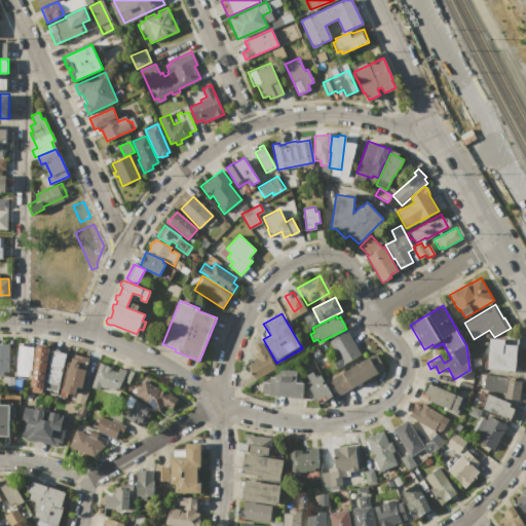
[(348,330),(361,354),(341,365),(329,340),(348,330)]
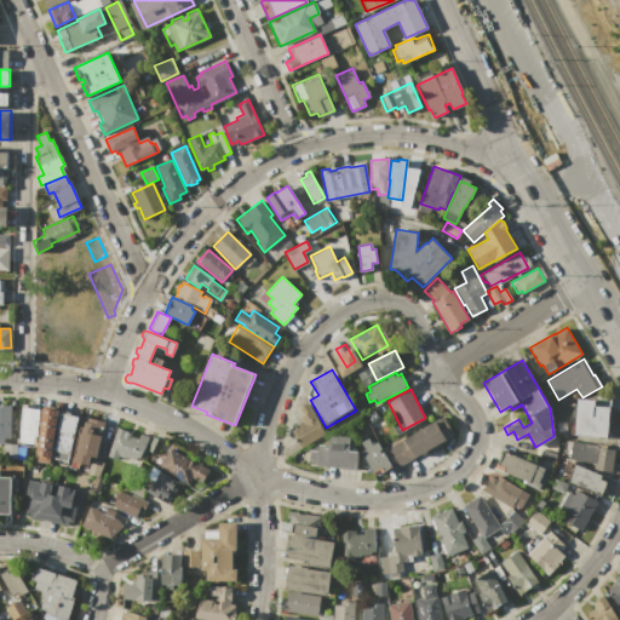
[(578,399),(595,400),(593,406),(596,406),(596,392),(610,394),(610,408),(613,408),(612,438),(597,437),(597,436),(575,435),(578,399)]
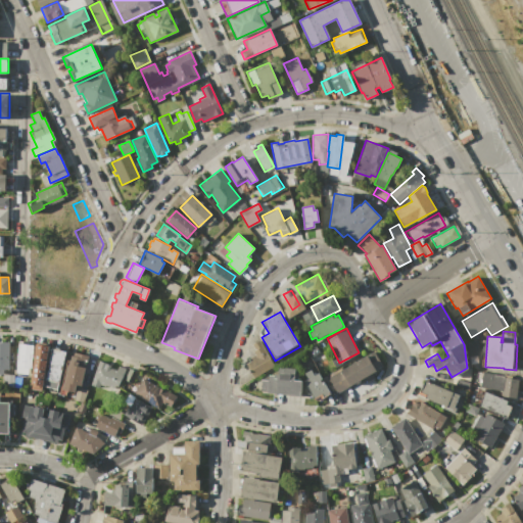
[(275,366),(253,378),(245,364),(251,360),(250,357),(254,354),(252,351),(255,350),(251,343),(259,339),(275,366)]
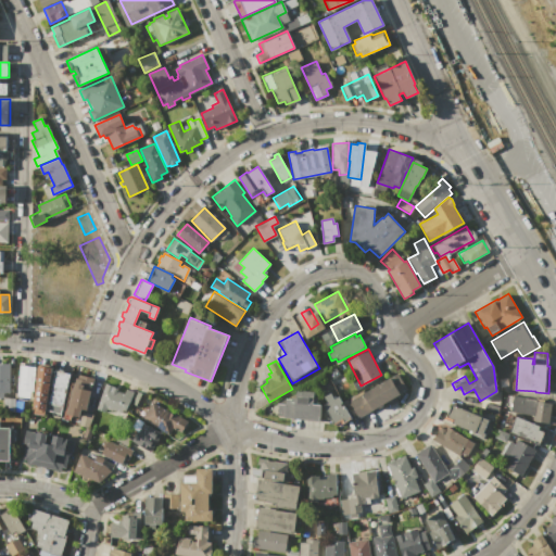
[(509,378),(497,379),(496,365),(508,361),(509,378)]
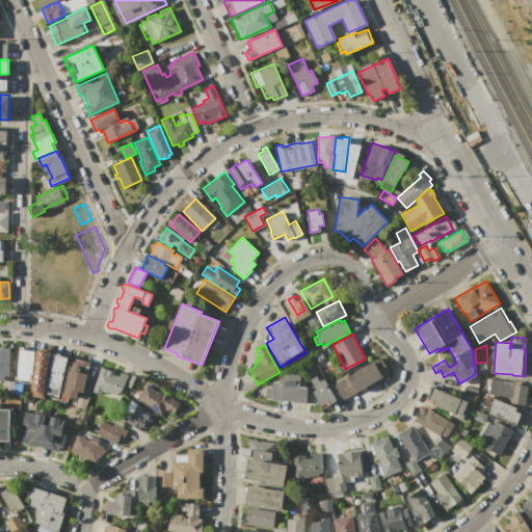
[(0,380),(0,348),(9,348),(8,376),(3,376),(3,380),(0,380)]
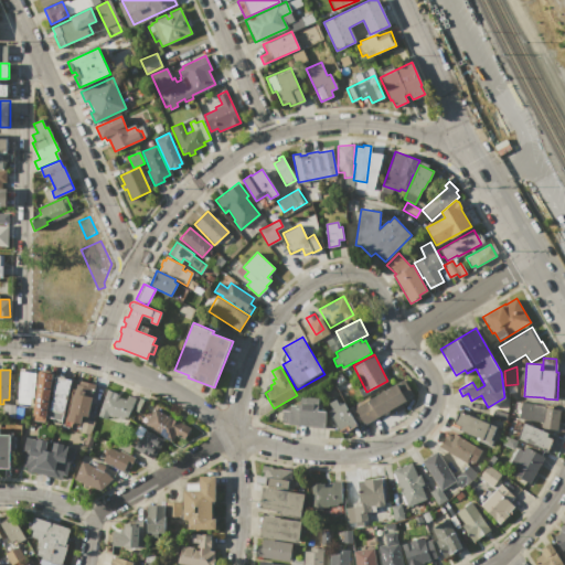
[(35,373),(33,397),(31,397),(30,406),(17,405),(21,371),(35,373)]
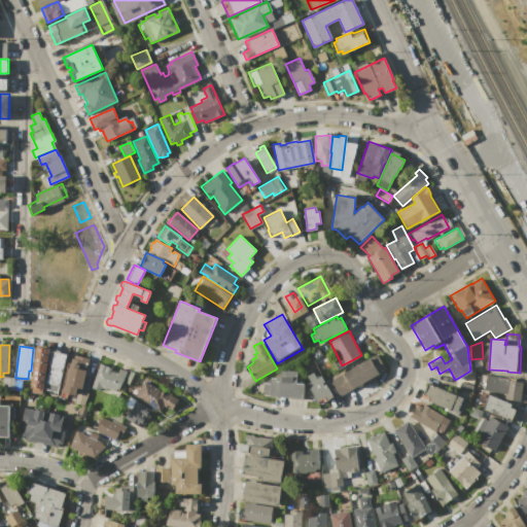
[(48,348),(42,393),(31,391),(32,387),(30,386),(36,346),(48,348)]
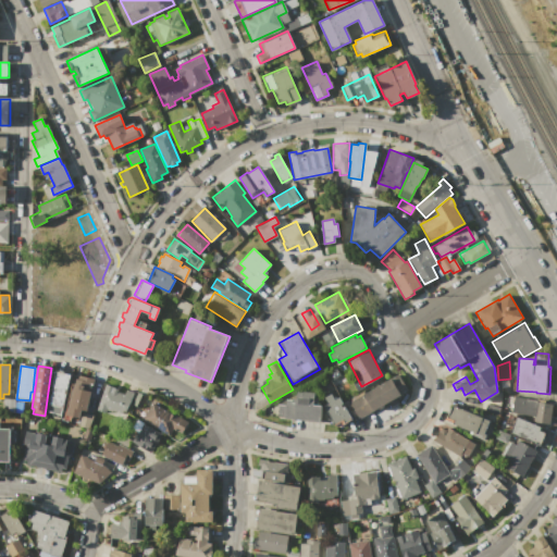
[(71,374),(62,407),(48,404),(51,391),(50,391),(56,370),(71,374)]
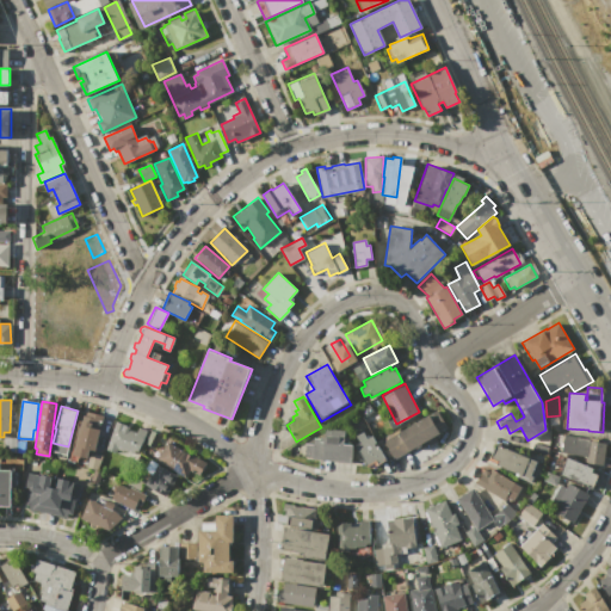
[(68,454),(79,409),(103,415),(94,455),(102,456),(98,470),(86,467),(88,458),(68,454)]
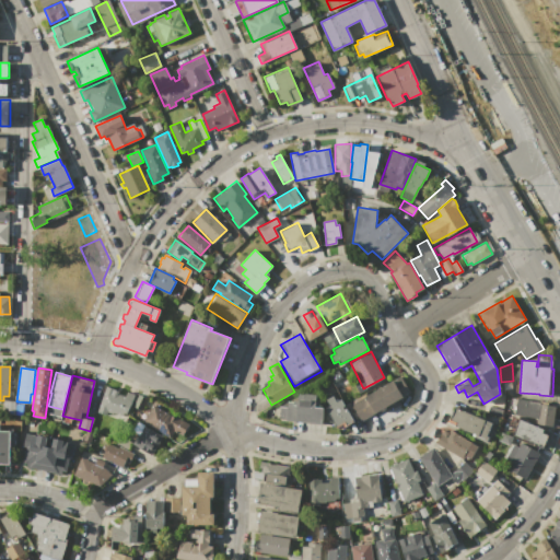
[(351,404),(400,375),(410,392),(361,421),(351,404)]
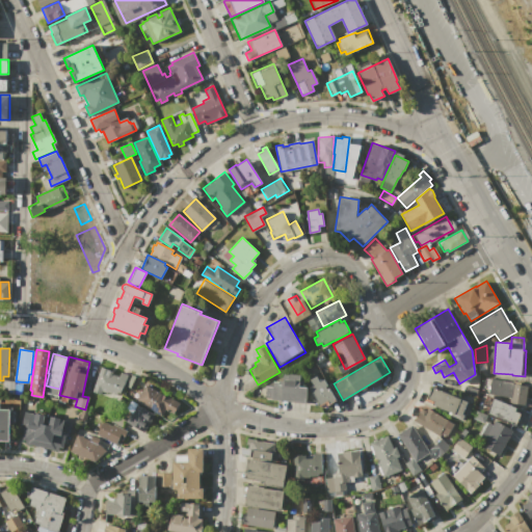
[(100,367),(113,371),(112,374),(118,376),(120,371),(130,375),(122,400),(92,391),(100,367)]
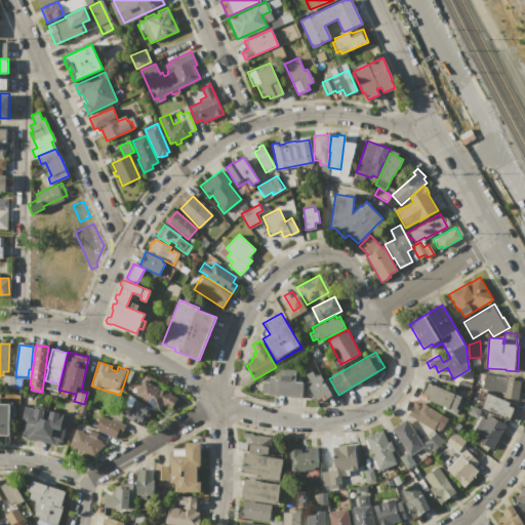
[(301,398),(261,393),(263,380),(270,381),(271,375),(276,376),(276,374),(279,375),(280,368),(297,370),(295,381),(304,381),(301,398)]
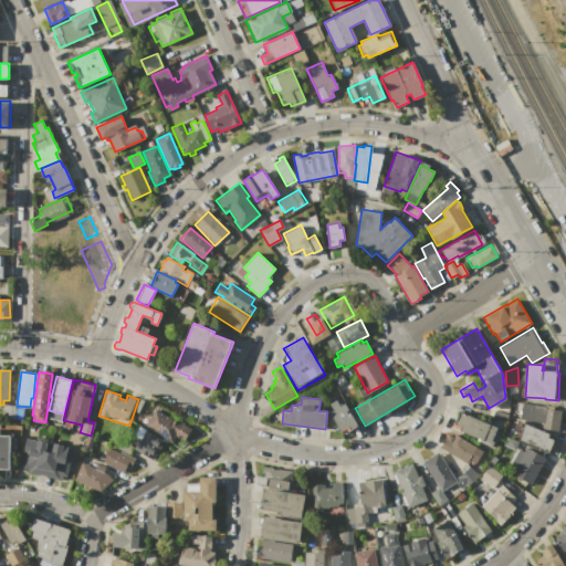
[(358,426),(347,431),(346,429),(339,432),(328,412),(333,410),(329,404),(336,399),(339,406),(346,402),(358,426)]
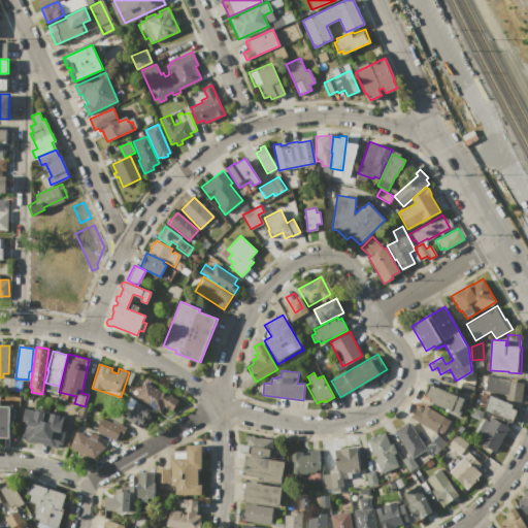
[(487,375),(509,380),(509,381),(523,383),(520,402),(504,400),(505,395),(484,391),(487,375)]
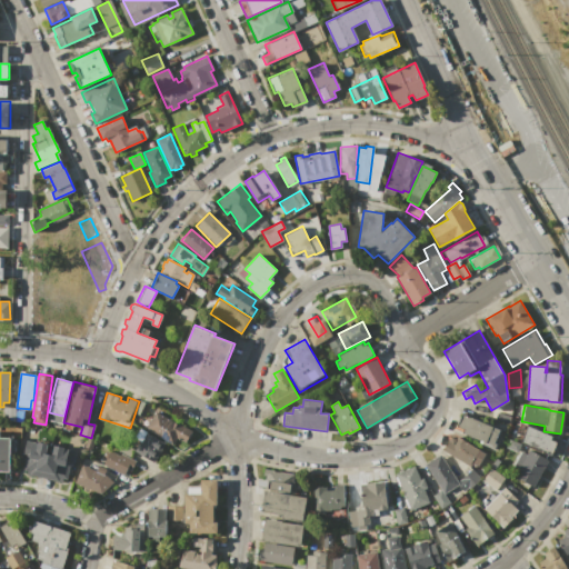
[(5,422),(5,407),(15,407),(15,422),(5,422)]
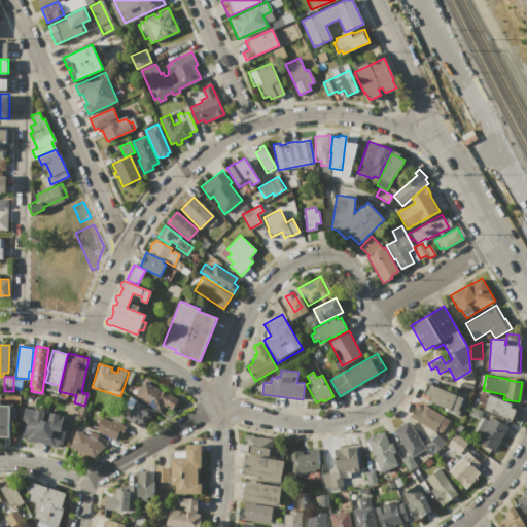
[(134,397),(144,381),(178,400),(172,410),(164,406),(160,412),(134,397)]
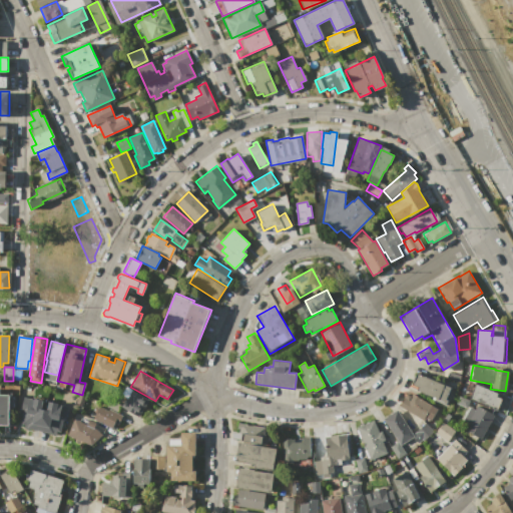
[(417,372),(450,387),(445,398),(447,399),(445,405),(432,400),(432,398),(416,390),(417,387),(411,384),(414,376),(415,377),(417,372)]
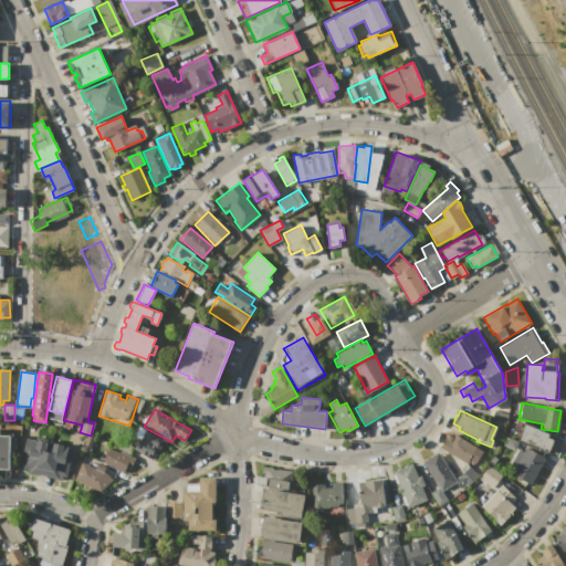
[(519,420),(549,433),(548,437),(554,439),(548,452),(517,440),(521,432),(514,430),(519,420)]
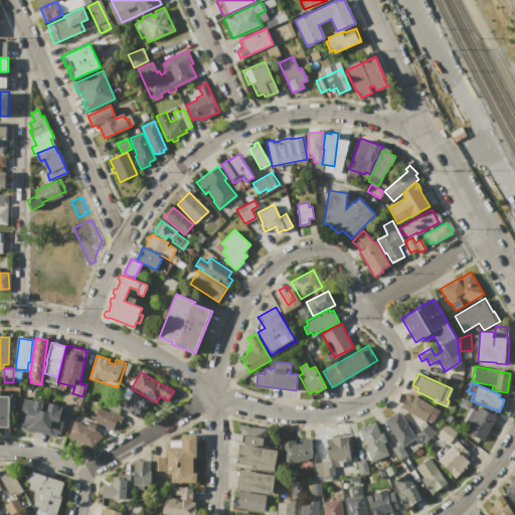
[(122,408),(126,399),(122,396),(127,387),(150,400),(140,418),(122,408)]
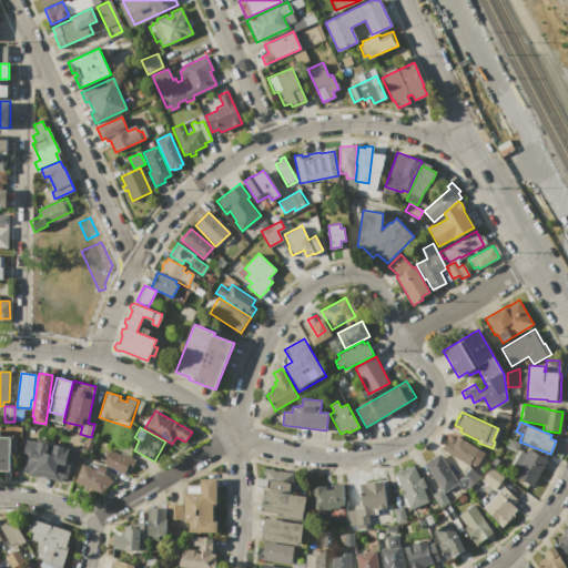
[(0,436),(10,436),(10,470),(0,470),(0,436)]
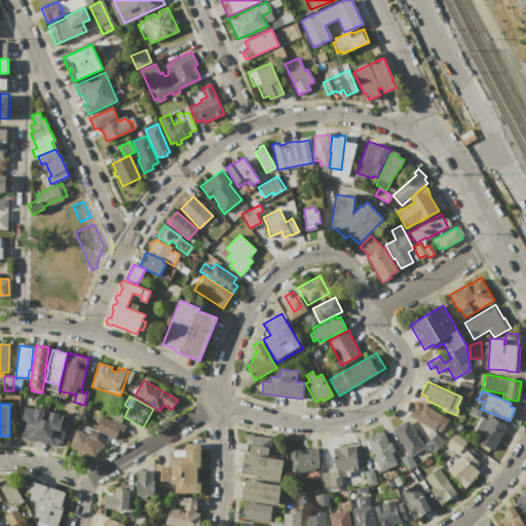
[(410,417),(417,405),(420,407),(422,404),(449,419),(442,431),(436,428),(434,431),(410,417)]
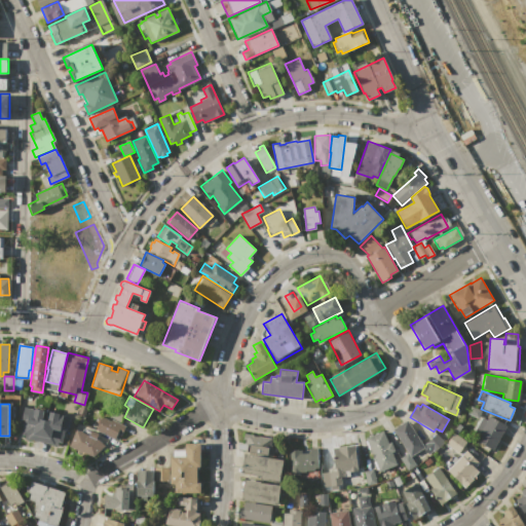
[(477,418),(468,414),(472,406),(481,410),(477,418)]
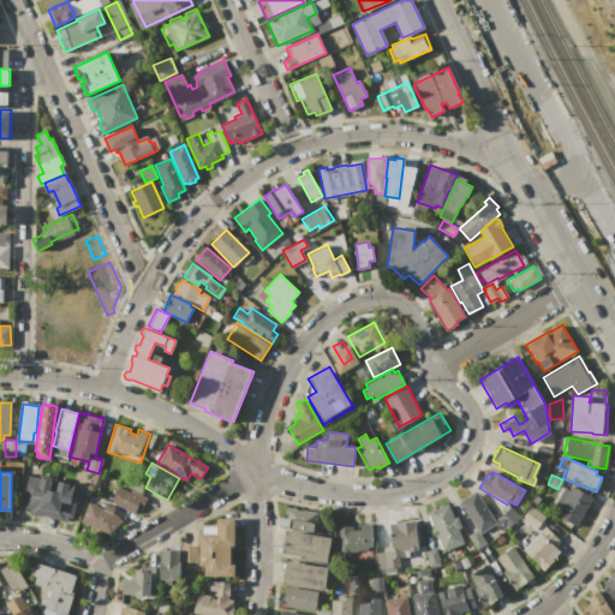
[(28,476),(52,481),(48,495),(54,497),(58,482),(82,488),(79,502),(76,502),(72,518),(67,517),(66,521),(29,513),(29,508),(24,507),(28,491),(25,490),(28,476)]
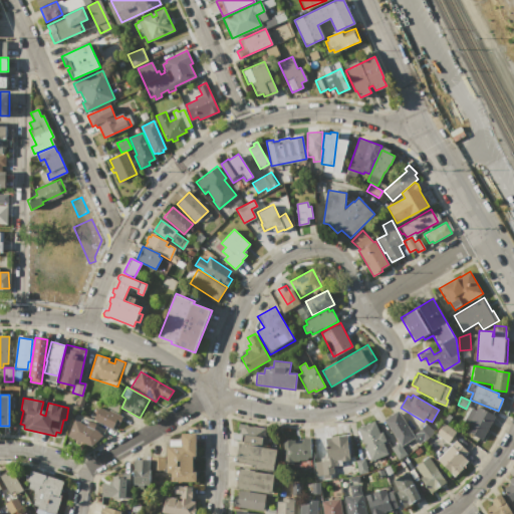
[(108,400),(120,406),(117,413),(105,407),(108,400)]
